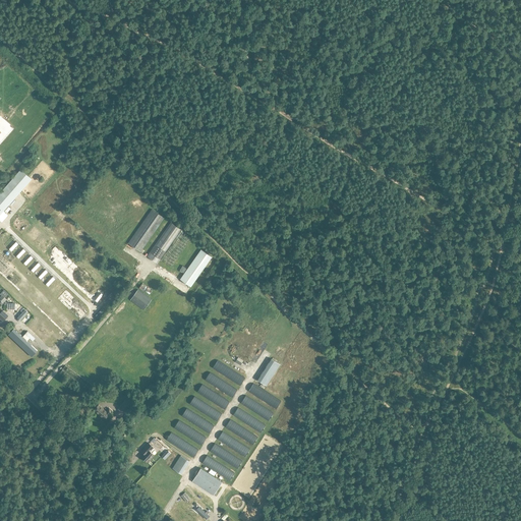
[(21,168),(0,192),(0,214),(32,178),(21,168)]
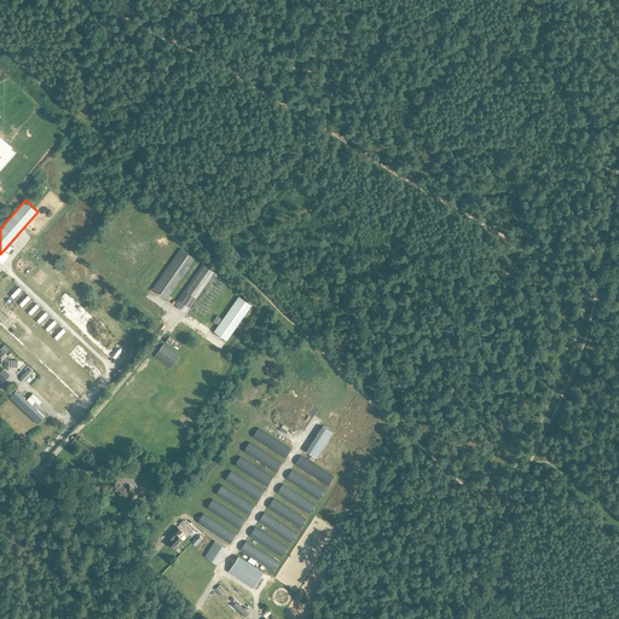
[(29,244),(18,255),(21,258),(32,247),(29,244)]
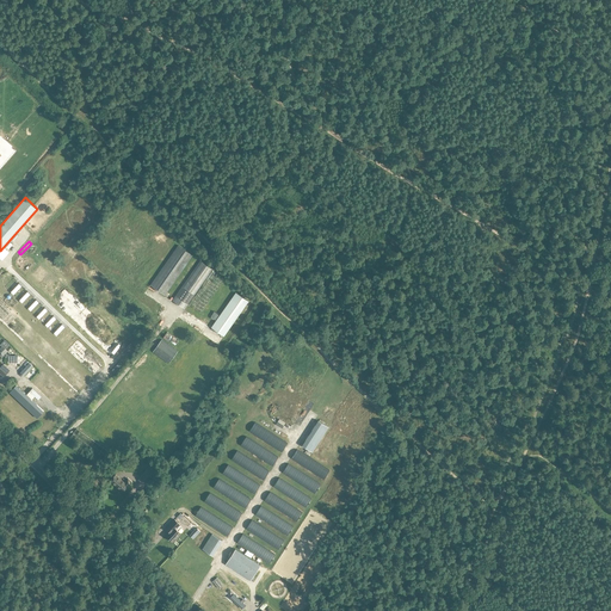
[(178,245),(150,284),(165,295),(193,255),(178,245)]
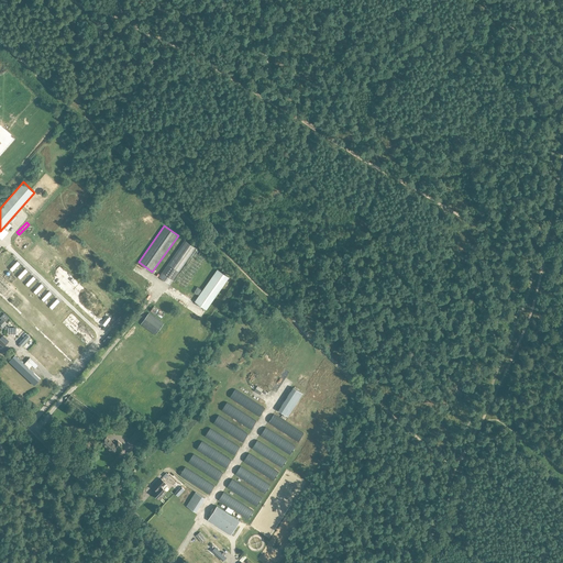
[(185,240),(162,273),(158,277),(170,285),(196,247),(185,240)]
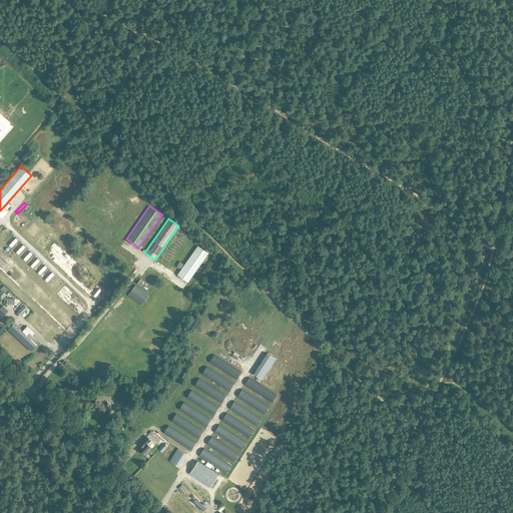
[(37,226),(47,235),(49,232),(39,224),(37,226)]
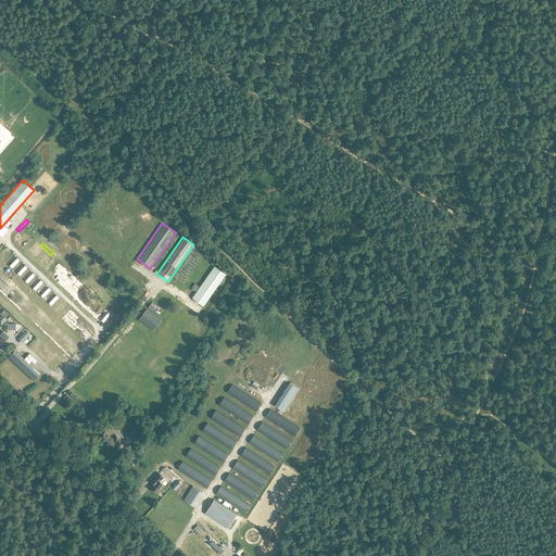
[(12,268),(20,261),(17,257),(10,266),(12,268)]
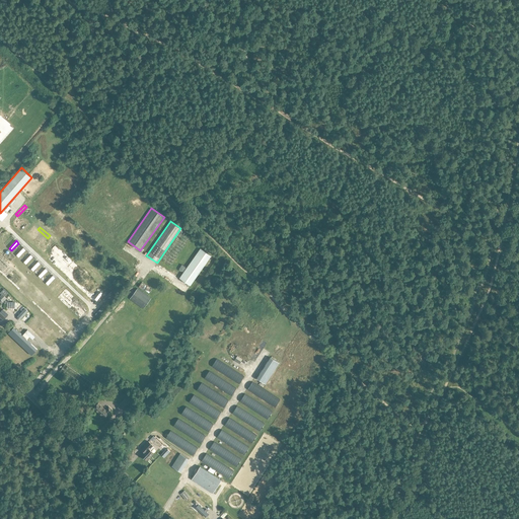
[(19,257),(26,250),(23,247),(16,254),(19,257)]
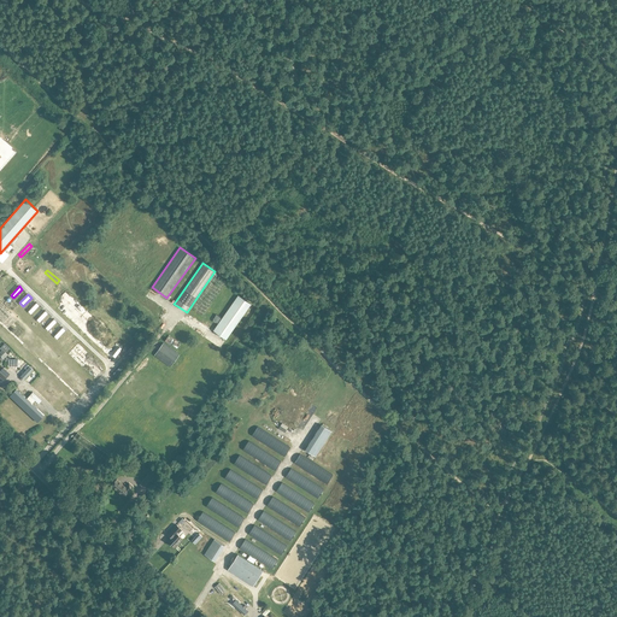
[(238,295),(217,327),(213,331),(225,340),(251,305),(238,295)]
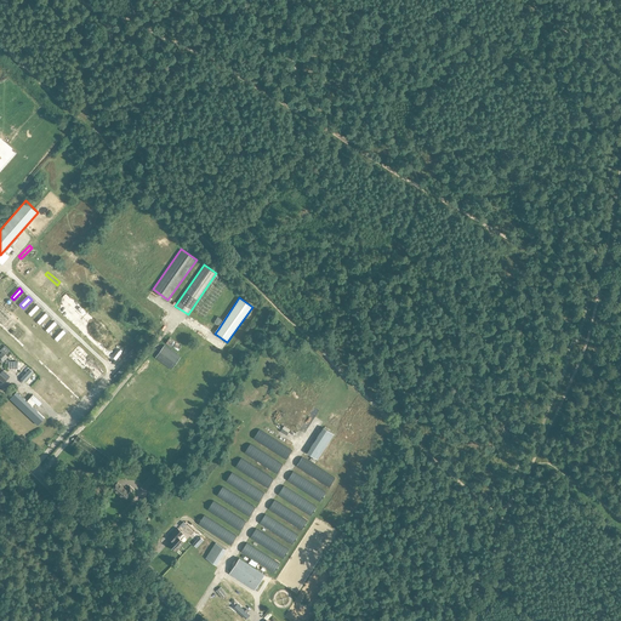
[(32,317),(40,307),(36,305),(28,313),(32,317)]
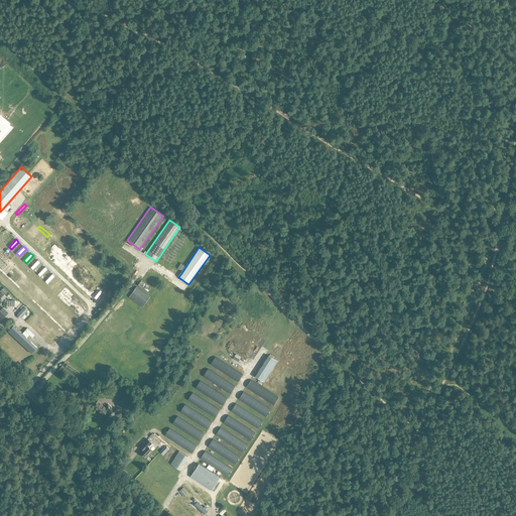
[(33,269),(40,262),(37,260),(31,267),(33,269)]
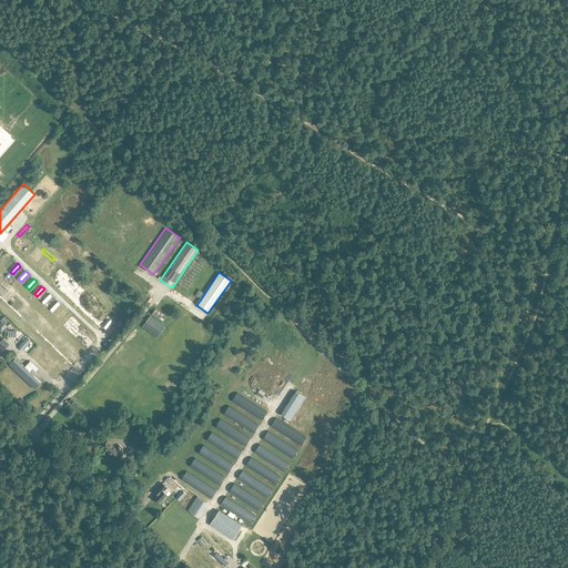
[(44,304),(52,296),(50,294),(42,302),(44,304)]
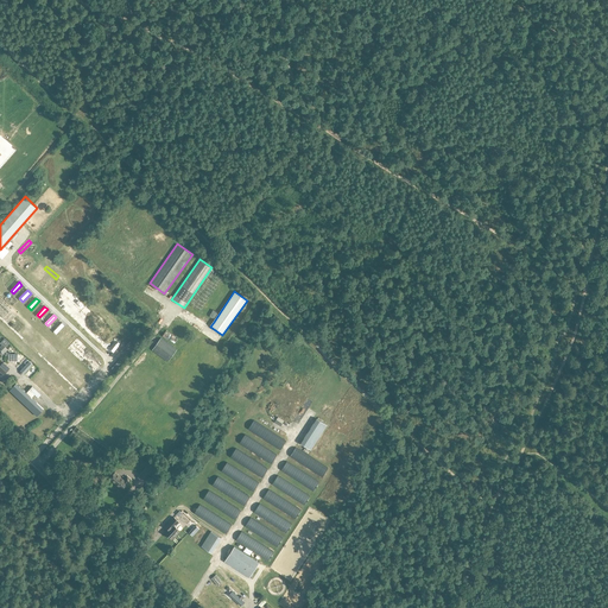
[(57,334),(64,325),(62,323),(54,331),(57,334)]
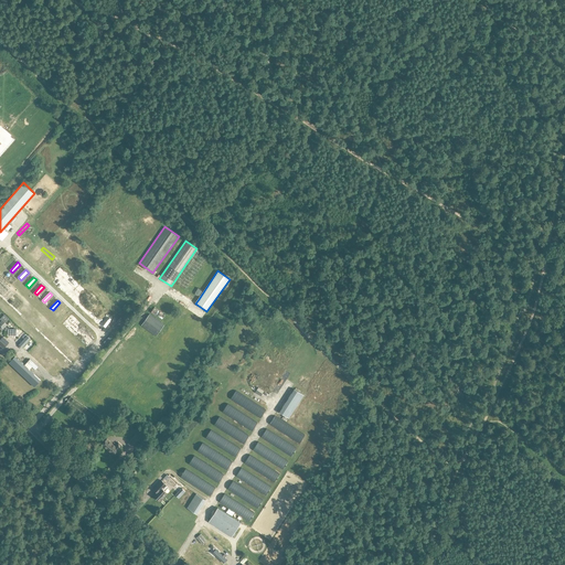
[(150,313),(141,326),(156,336),(164,324),(150,313)]
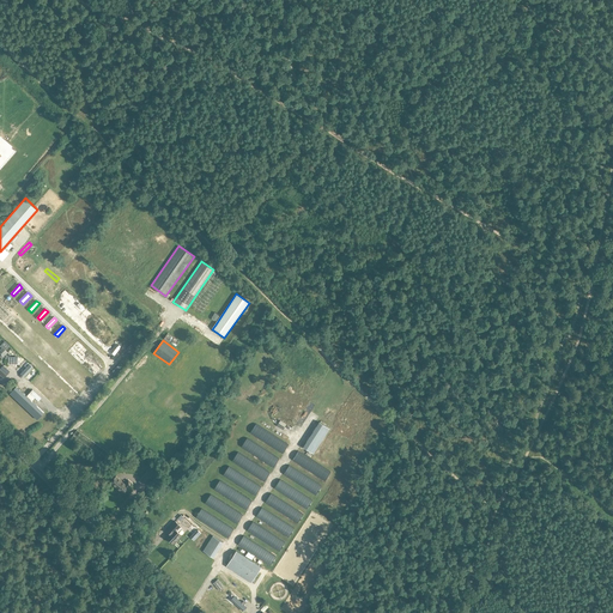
[(0,350),(1,351),(0,352),(0,353),(1,354),(0,354),(16,369),(29,382),(61,412),(70,402),(50,383),(35,369),(22,356),(10,345),(5,341),(1,345),(2,347),(0,350)]
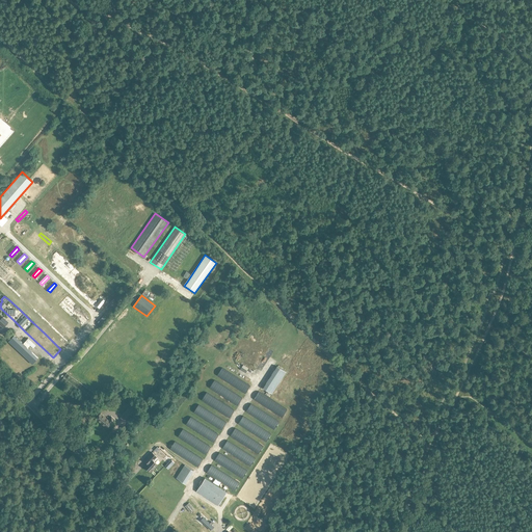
[(100,324),(106,317),(104,315),(98,322),(100,324)]
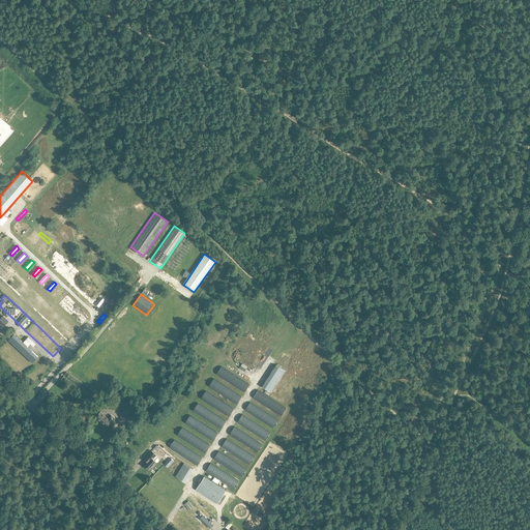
[(15,333),(8,340),(22,353),(32,363),(38,356),(37,356),(40,353),(35,349),(33,351),(26,345),(15,333)]
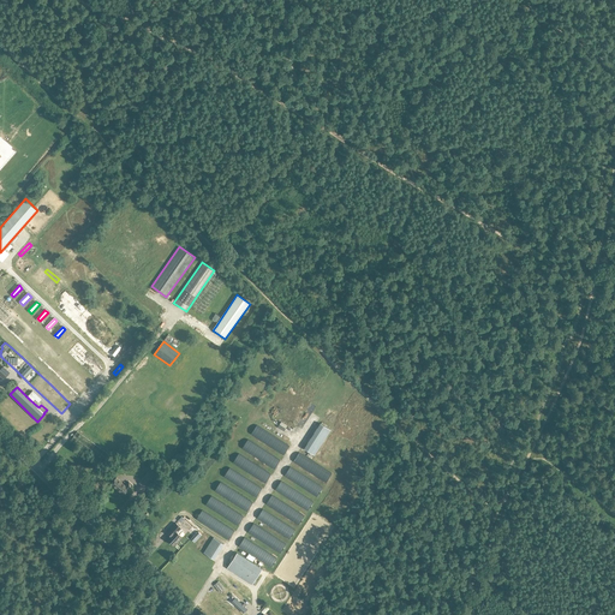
[(77,400),(83,395),(76,389),(71,394),(77,400)]
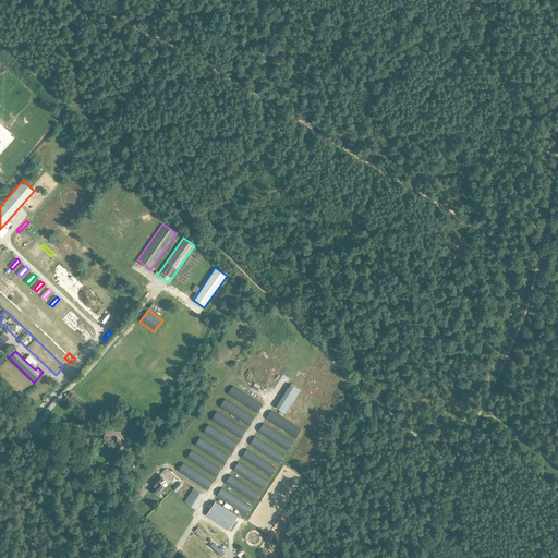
[(291,385),(276,408),(286,413),(300,390),(291,385)]
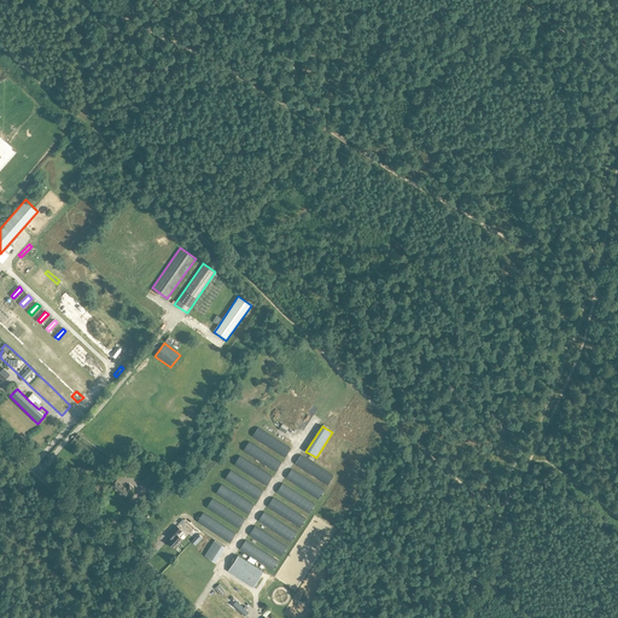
[(258,427),(252,436),(285,458),(291,448),(258,427)]
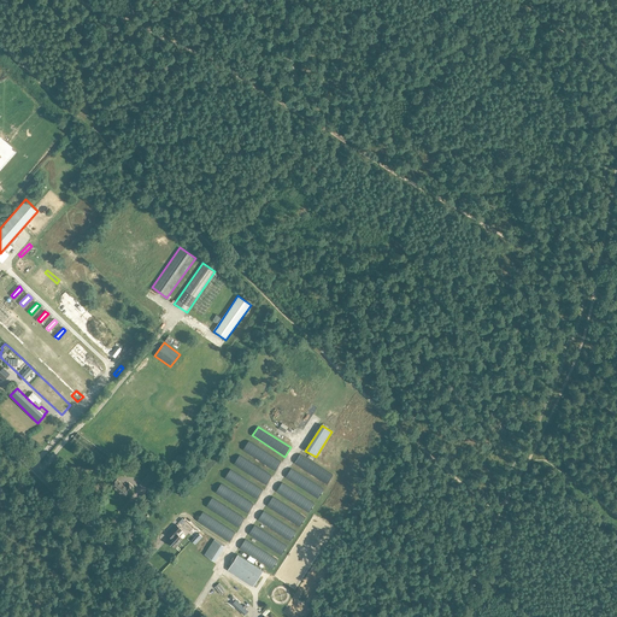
[(250,441),(244,450),(275,471),(281,462),(250,441)]
